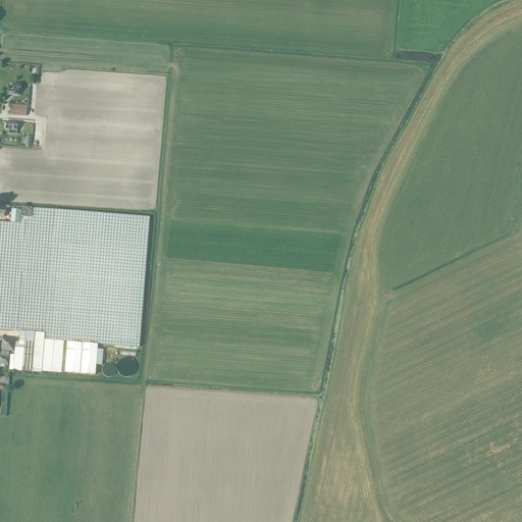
[(8,86),(8,94),(18,95),(18,92),(20,92),(21,84),(13,84),(13,87),(8,86)]
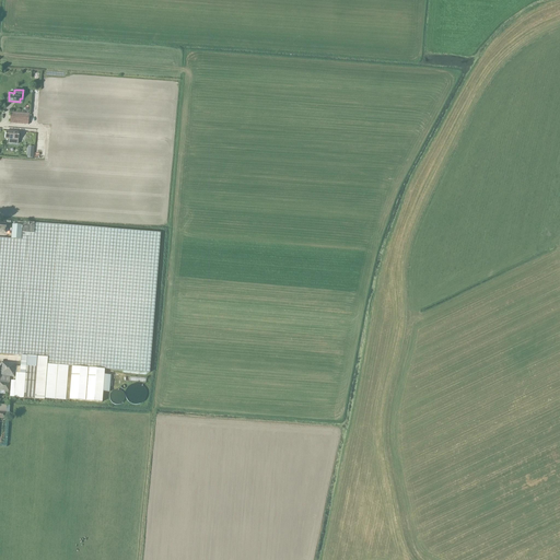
[(11,112),(10,124),(28,125),(30,113),(11,112)]
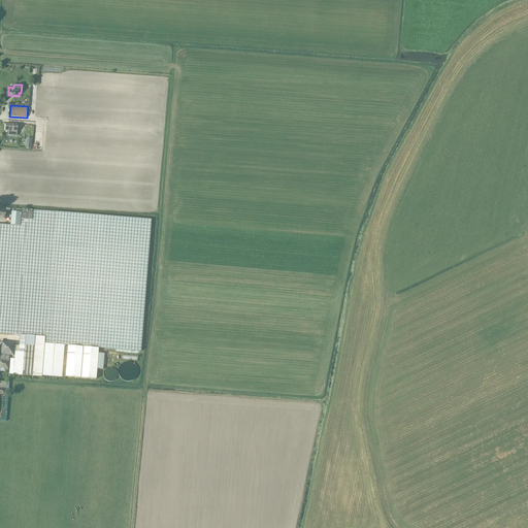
[(6,124),(6,132),(17,132),(18,125),(6,124)]
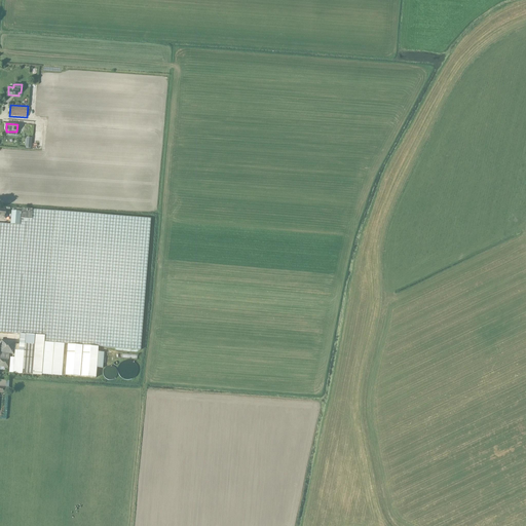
[(0,210),(0,218),(5,219),(6,213),(9,213),(11,213),(11,209),(6,208),(6,211),(0,210)]
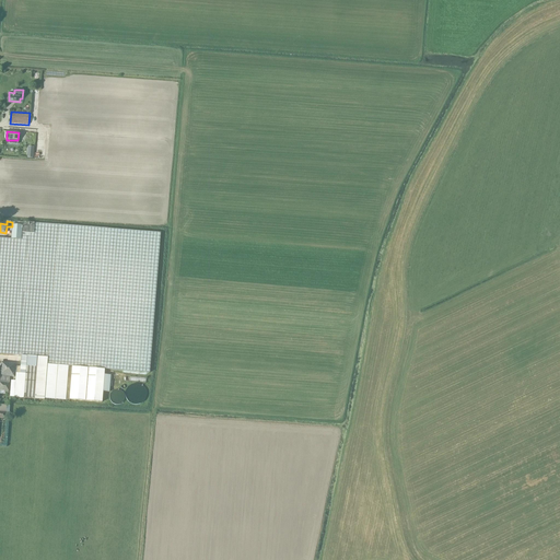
[(15,366),(14,373),(16,373),(15,397),(45,399),(45,400),(49,400),(49,399),(81,403),(92,403),(95,403),(102,404),(105,369),(150,373),(163,241),(164,234),(34,223),(23,222),(22,240),(21,240),(11,238),(0,237),(0,353),(21,356),(20,366),(15,366)]
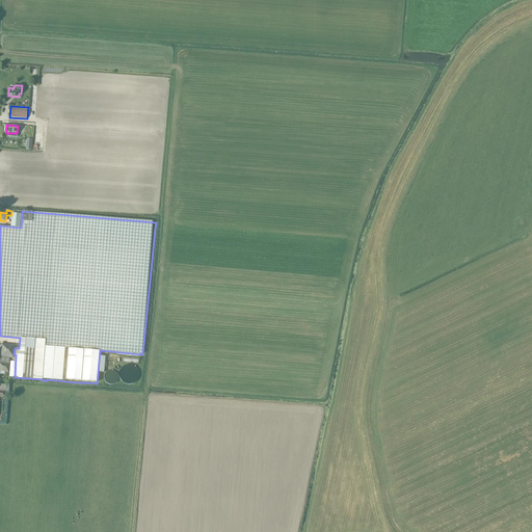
[(11,214),(10,227),(20,228),(21,215),(11,214)]
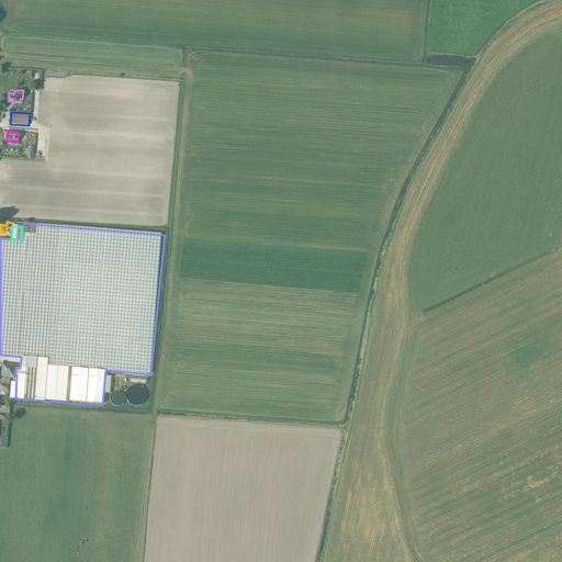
[(0,382),(0,381),(0,391),(4,392),(4,393),(8,394),(8,393),(9,379),(13,380),(14,374),(15,368),(15,366),(1,363),(0,382)]
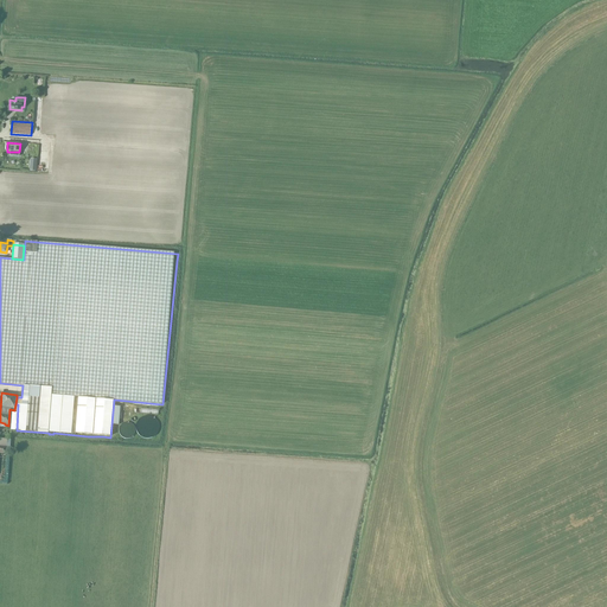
[(134,430),(134,428),(134,427),(133,426),(132,423),(131,423),(129,422),(126,421),(125,422),(123,422),(121,423),(120,423),(119,425),(117,427),(117,428),(117,429),(117,432),(117,433),(119,434),(120,435),(120,436),(122,438),(125,439),(127,439),(128,438),(131,438),(132,436),(133,435),(133,433),(134,432),(134,430)]
